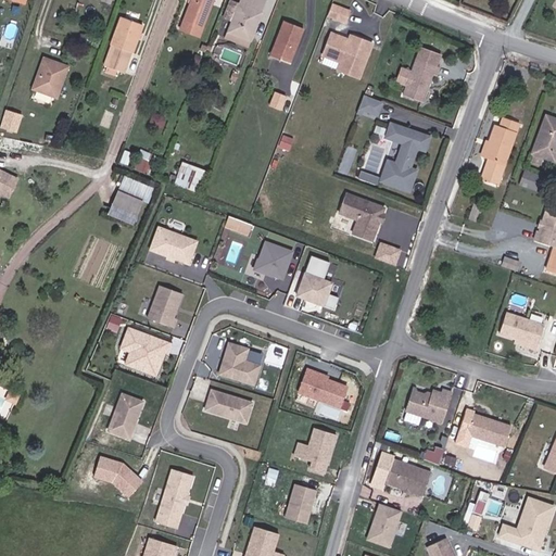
[(199,0),(187,32),(193,35),(197,26),(211,32),(222,0),(199,0)]
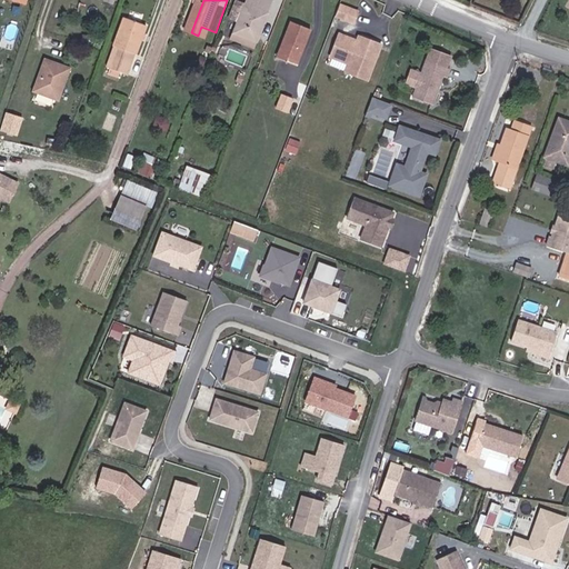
[(246,19),(238,36),(260,45),(277,2),(269,0),(252,0),(249,10),(246,19)]
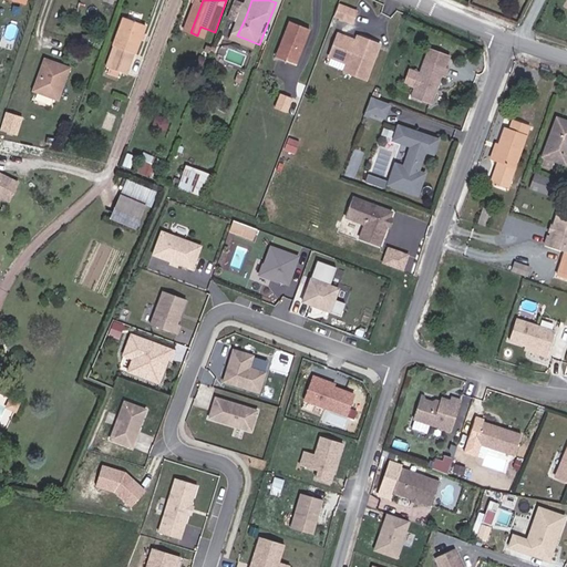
[(347,0),(343,10),(360,17),(363,7),(347,0)]
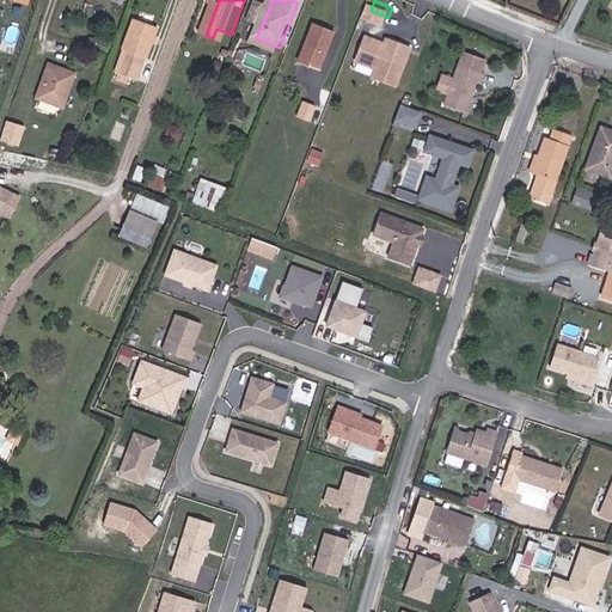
[(161,29),(138,20),(127,50),(128,51),(120,74),(141,81),(150,59),(151,59),(161,29)]
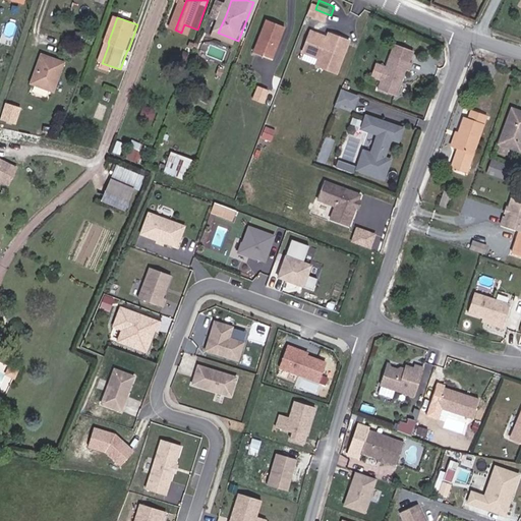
[(289,29),(271,21),(257,55),(276,62),(289,29)]
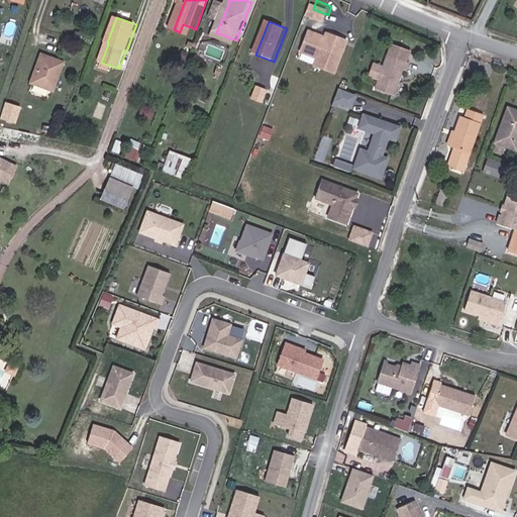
[(193,37),(196,29),(183,24),(180,32),(193,37)]
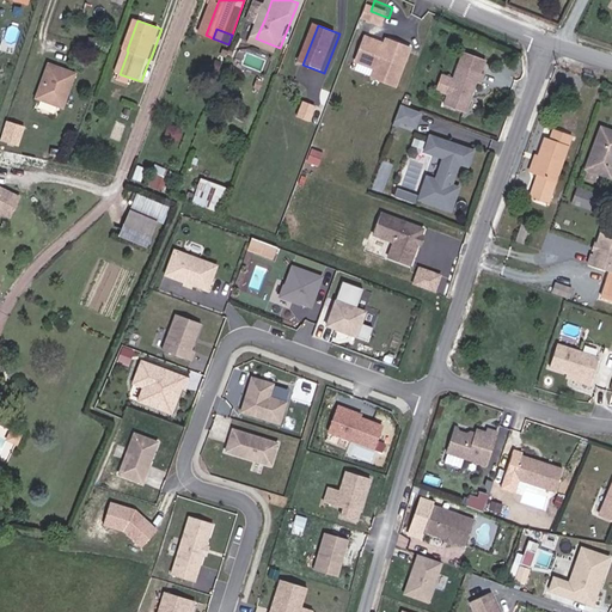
[(365,55),(374,59),(377,55),(385,59),(384,62),(381,66),(390,69),(389,75),(403,80),(416,43),(393,35),(392,38),(373,32),(365,55)]
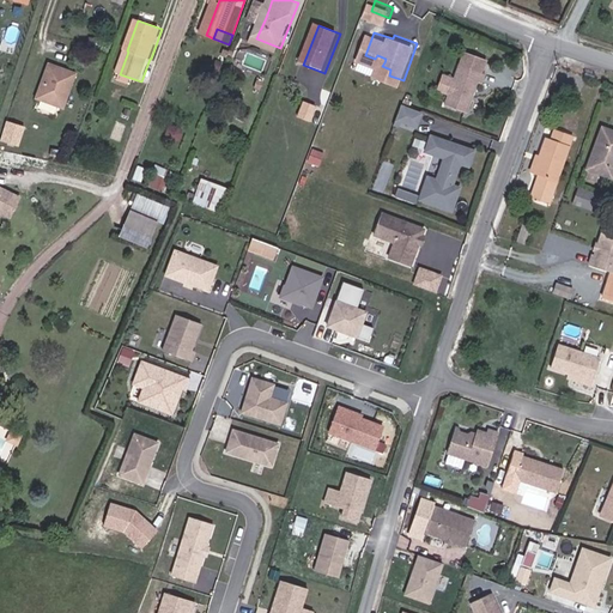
[(278,54),(280,48),(256,38),(254,44),(278,54)]
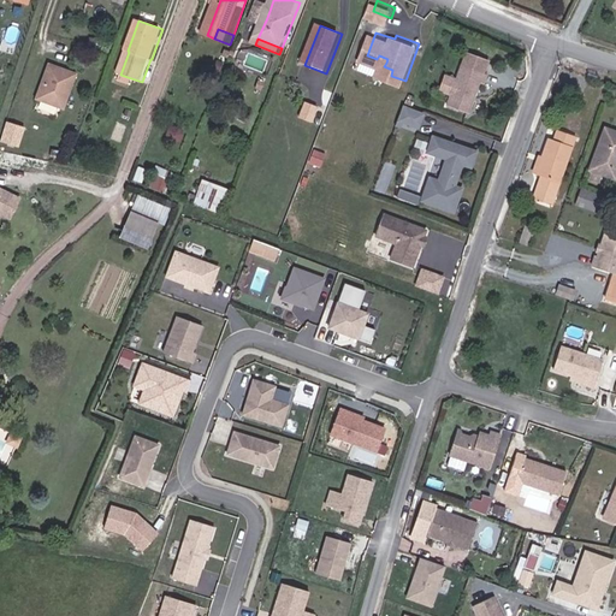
[(491,84),(495,75),(489,72),(495,59),(474,51),(468,64),(452,105),(473,113),(485,83),(491,84)]
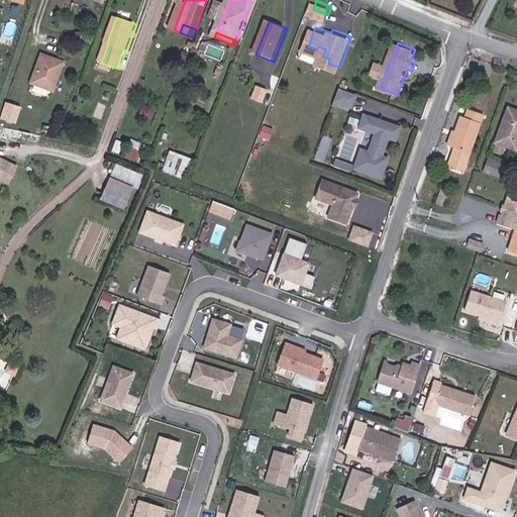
[(67,63),(44,55),(33,84),(56,92),(67,63)]
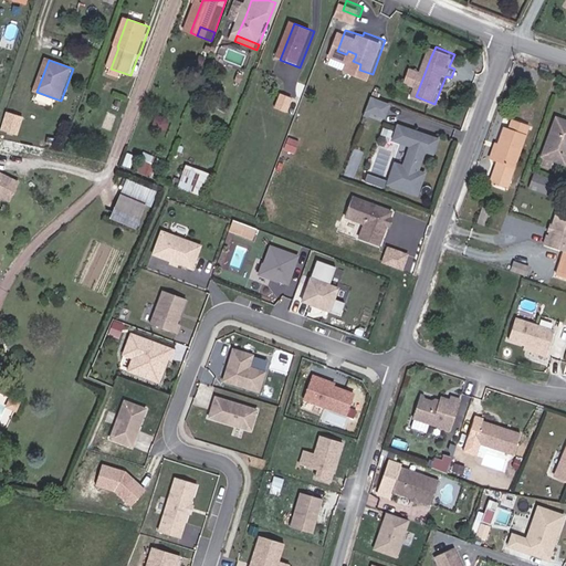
[(295,100),(286,96),(279,116),(287,119),(295,100)]
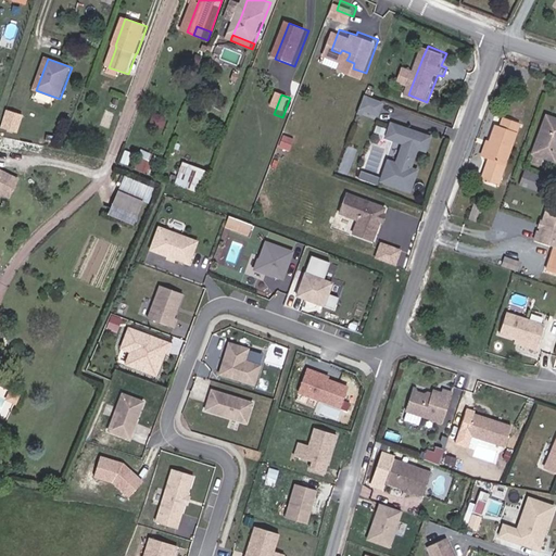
[(368,95),(363,106),(368,109),(380,114),(386,101),(368,95)]
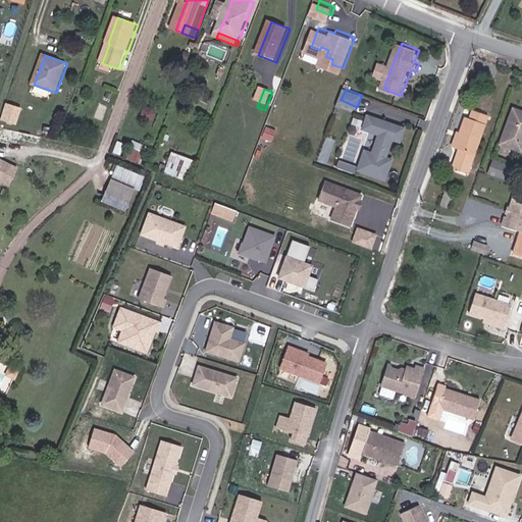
[(1,118),(17,123),(22,105),(7,101),(1,118)]
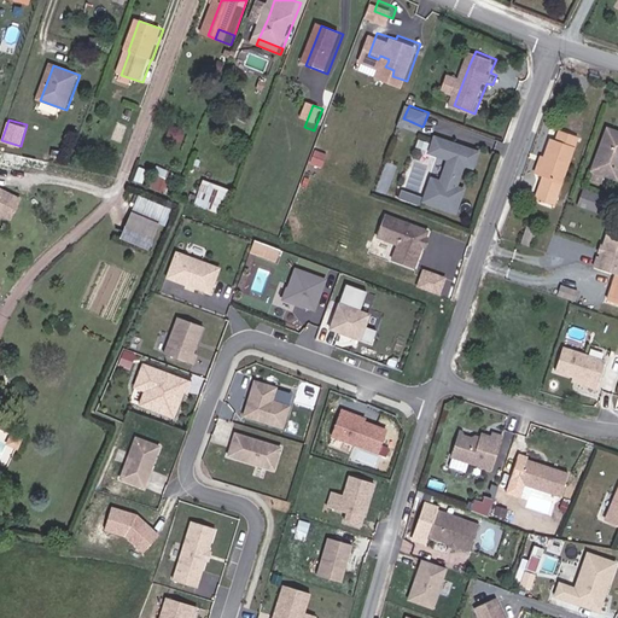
[(548,169),(538,192),(555,199),(583,132),(566,124),(561,134),(557,132),(549,151),(542,167),(548,169)]
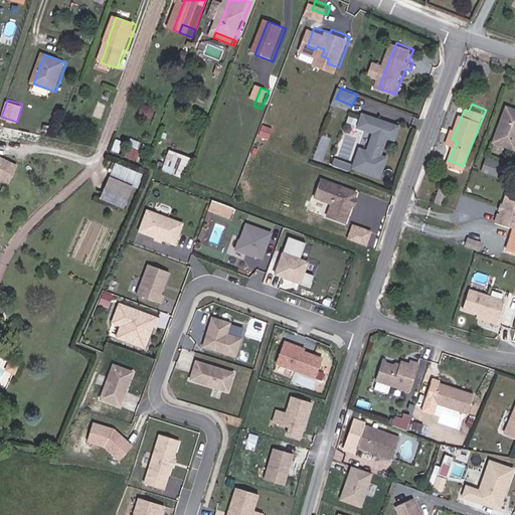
[(514,109),(511,108),(497,143),(514,150),(514,109)]
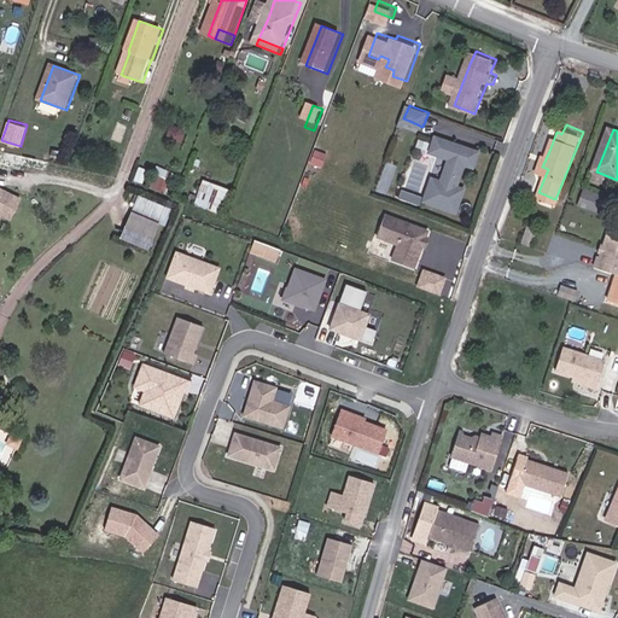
[(481,153),(438,138),(433,152),(452,159),(443,182),(437,180),(429,203),(456,213),(465,191),(458,188),(466,165),(472,168),(474,162),(477,163),(481,153)]
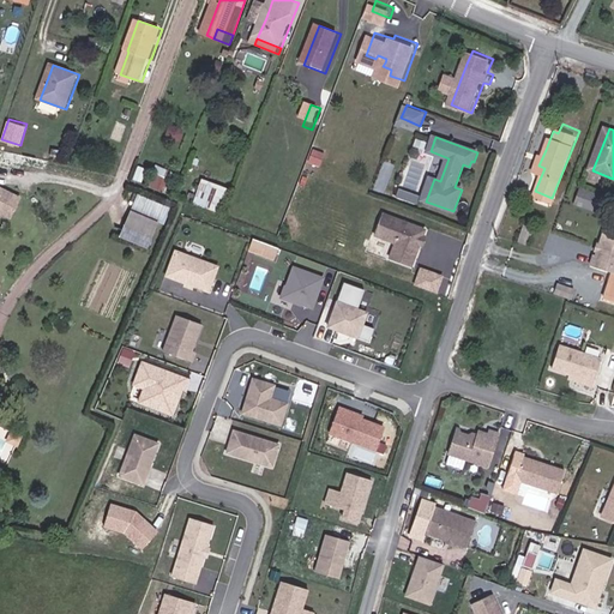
[(535,164),(539,166),(546,150),(542,148),(535,164)]
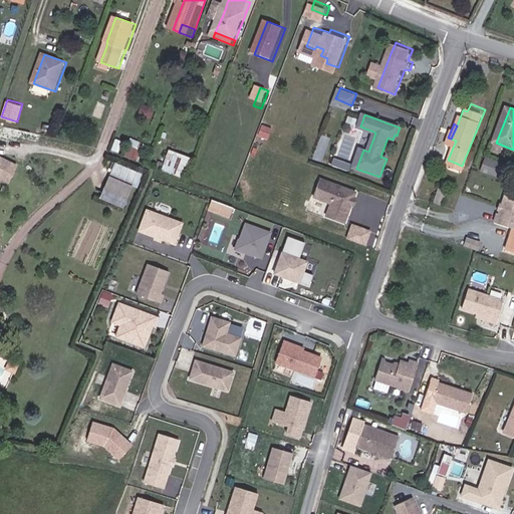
[(320,161),(327,136),(320,134),(313,159),(320,161)]
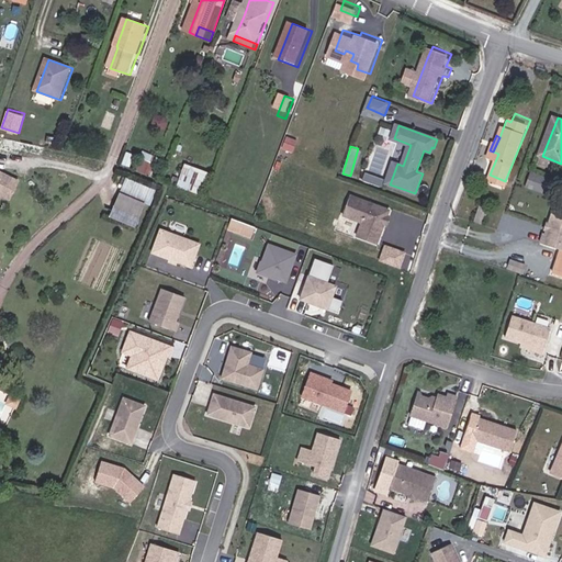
[(390,184),(397,164),(394,163),(386,182),(390,184)]
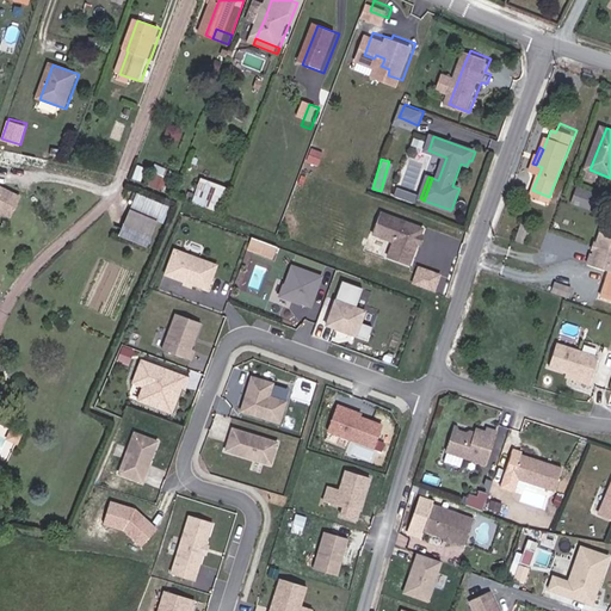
[(174,184),(155,179),(153,187),(172,192),(174,184)]
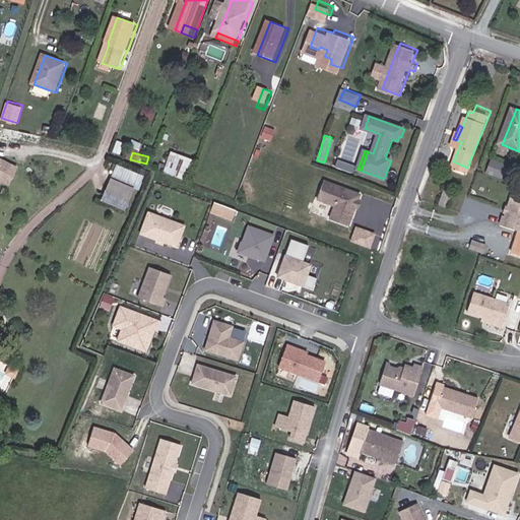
[(198,159),(174,152),(168,173),(192,180),(198,159)]
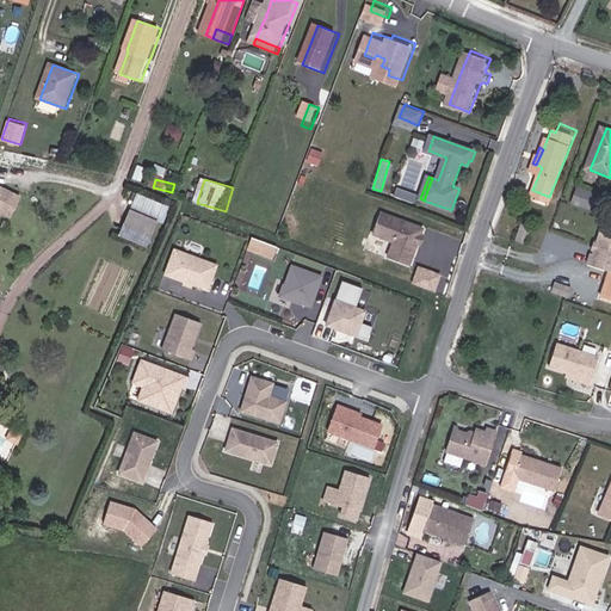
[(0,211),(14,217),(25,193),(0,183),(0,211)]
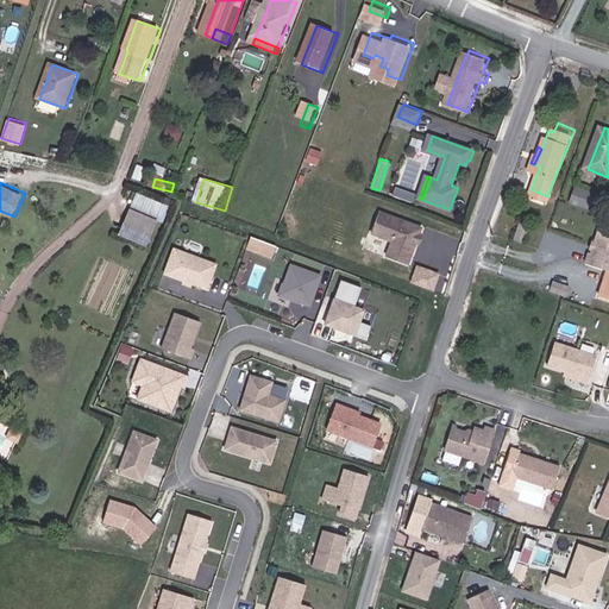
[(607,193),(582,182),(581,182),(573,198),(601,208),(607,193)]
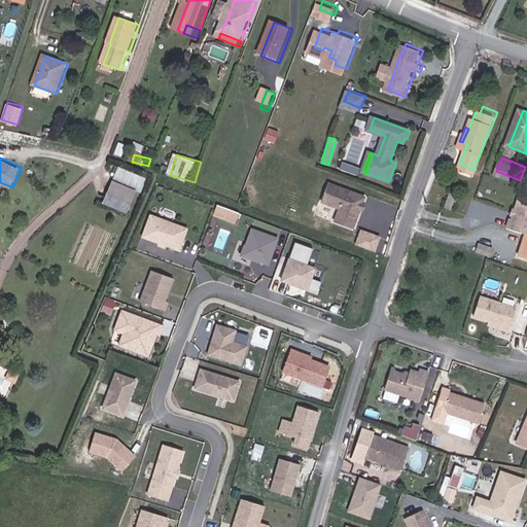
[(120,175),(116,192),(141,200),(145,201),(150,183),(120,175)]
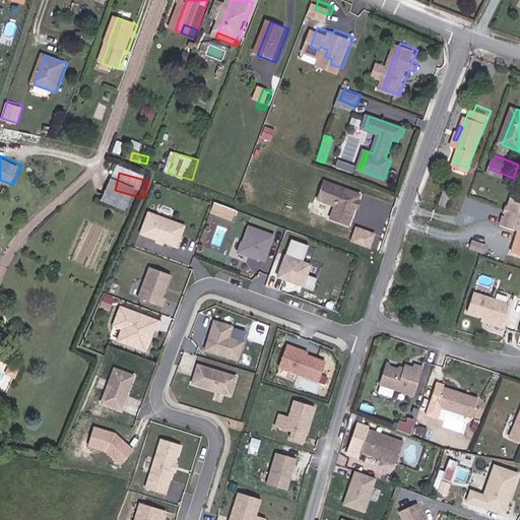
[(362,196),(326,183),(319,202),(336,208),(332,220),(350,228),(356,209),(360,201),(362,196)]
